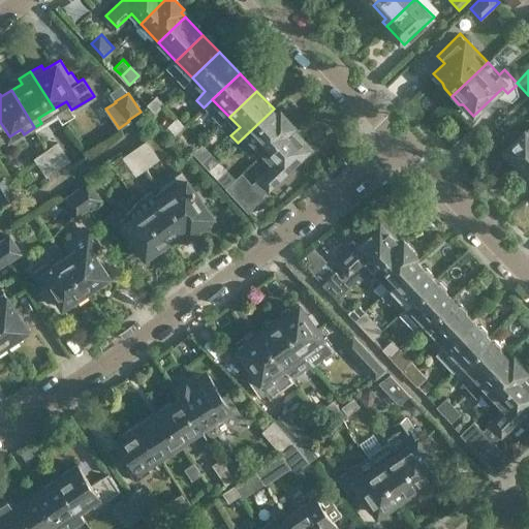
[(157,95),(147,103),(156,113),(165,104),(157,95)]
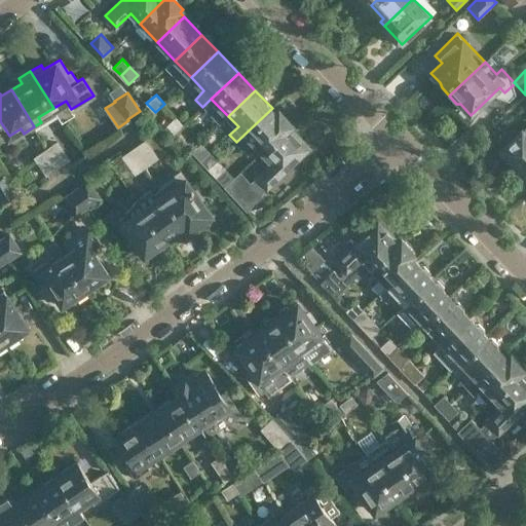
[(272,108),(236,142),(242,150),(252,141),(263,152),(290,126),(293,124),(278,110),(275,112),(272,108)]
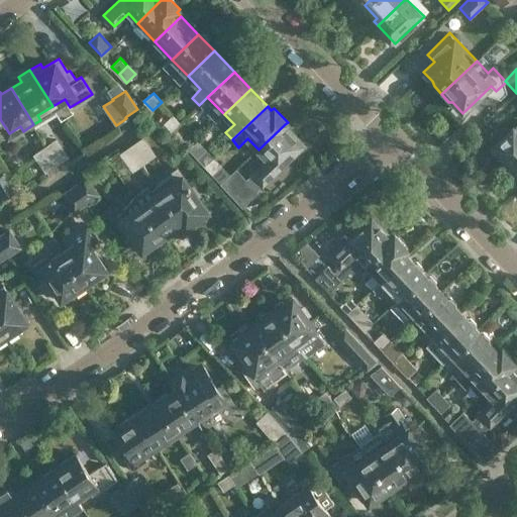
[(168,133),(181,121),(174,114),(161,126),(168,133)]
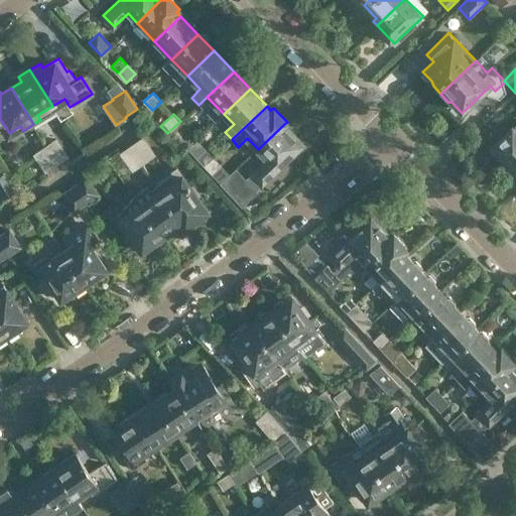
[(515,120),(490,145),(508,165),(515,157),(515,120)]
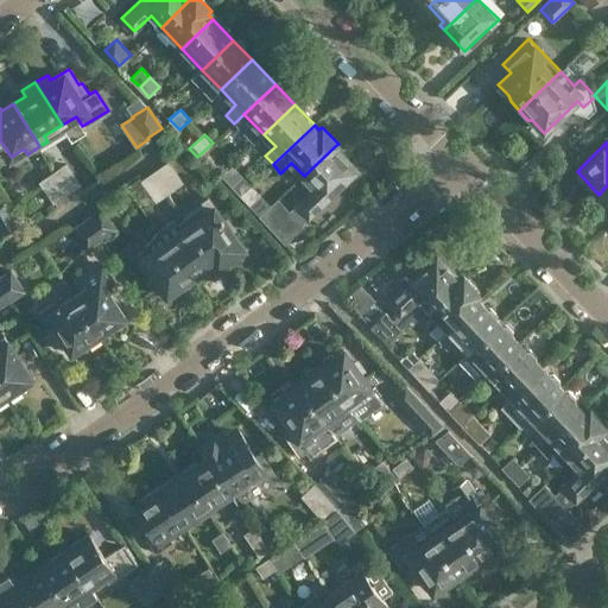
[(213,143),(197,157),(207,168),(222,153),(213,143)]
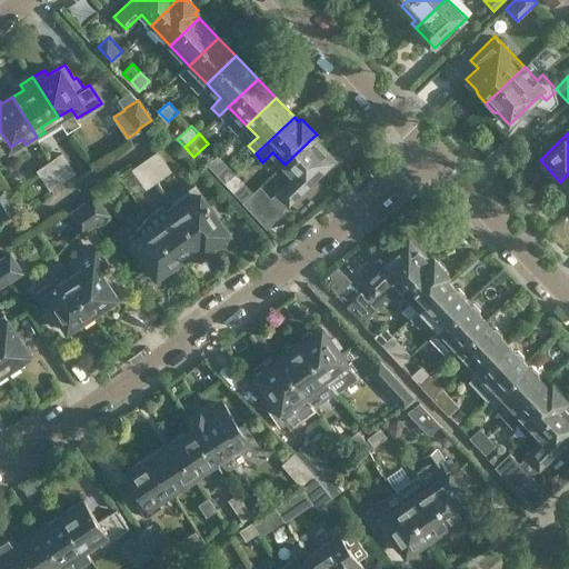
[(293,176),(278,191),(271,198),(260,186),(245,200),(266,225),(335,159),(313,137),(285,165),(293,176)]
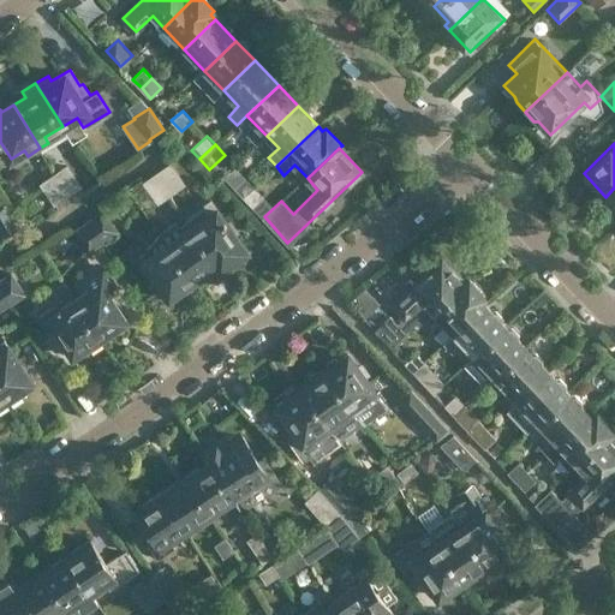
[(157,172),(172,195),(186,185),(171,162),(157,172)]
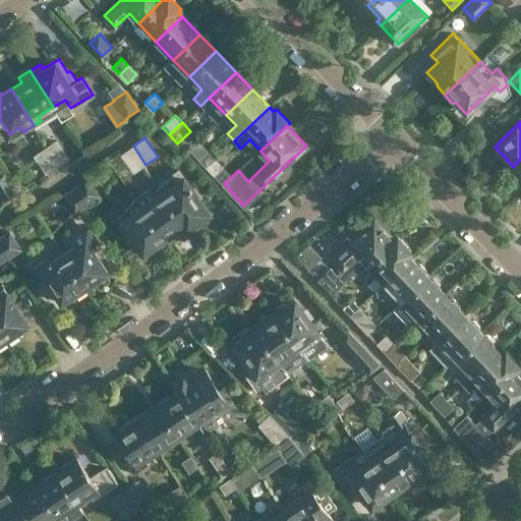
[(45,147),(58,165),(69,157),(56,139),(45,147)]
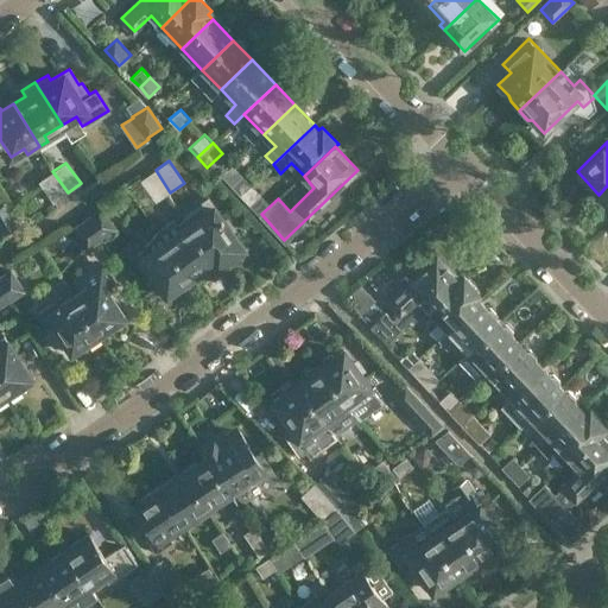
[(157,202),(170,192),(156,170),(141,181),(157,202)]
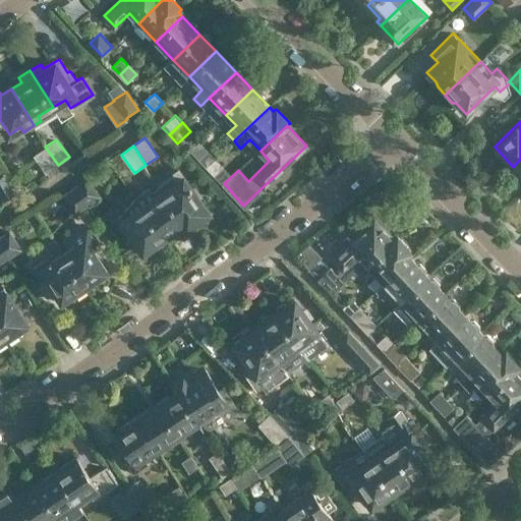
[(46,173),(58,165),(45,147),(34,155),(46,173)]
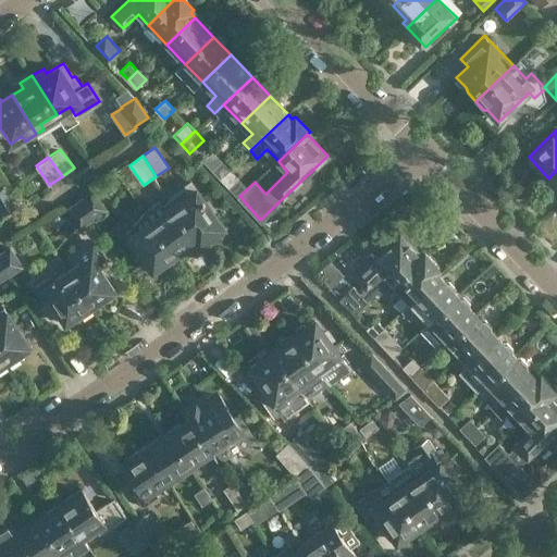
[(221,178),(231,169),(222,161),(213,170),(221,178)]
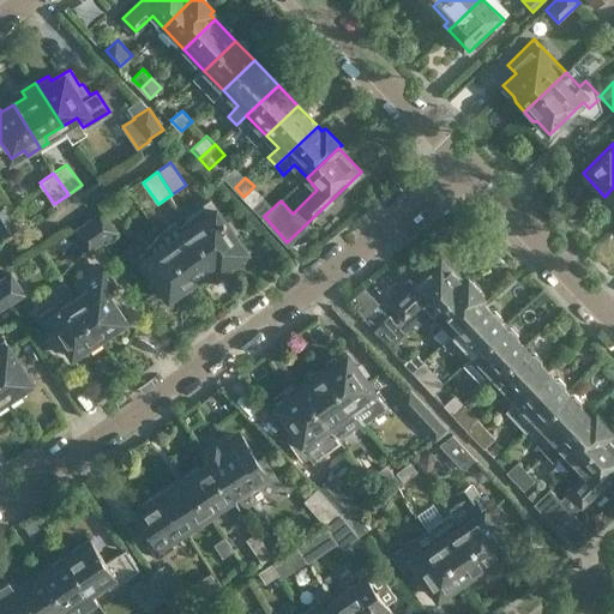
[(254,186),(244,197),(253,208),(264,197),(254,186)]
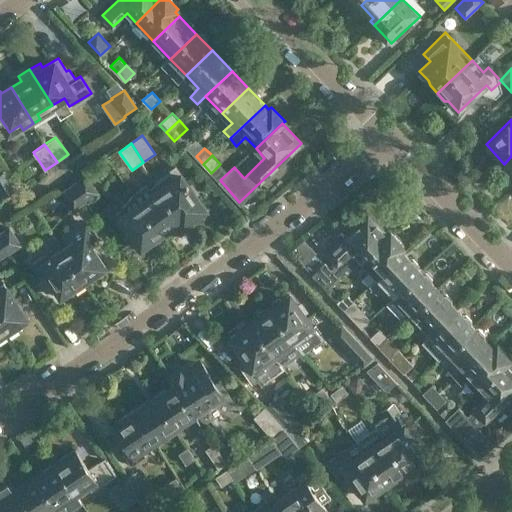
[(186,224),(207,209),(175,165),(165,173),(167,176),(157,184),(182,219),(186,224)]
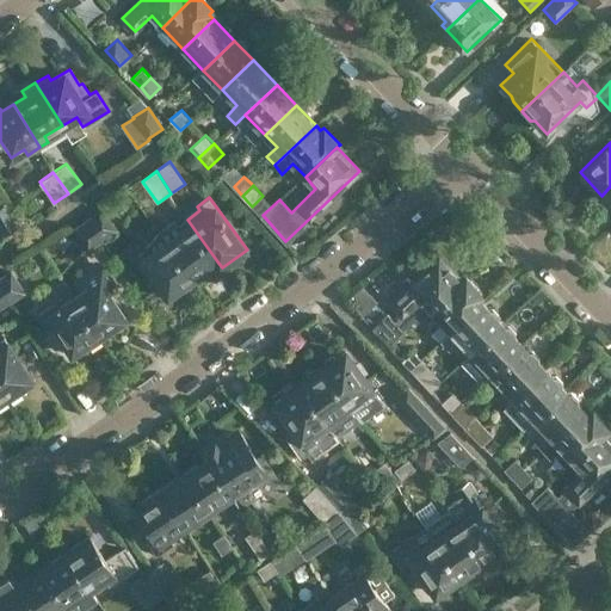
[(19,227),(5,204),(0,207),(0,228),(4,235),(19,227)]
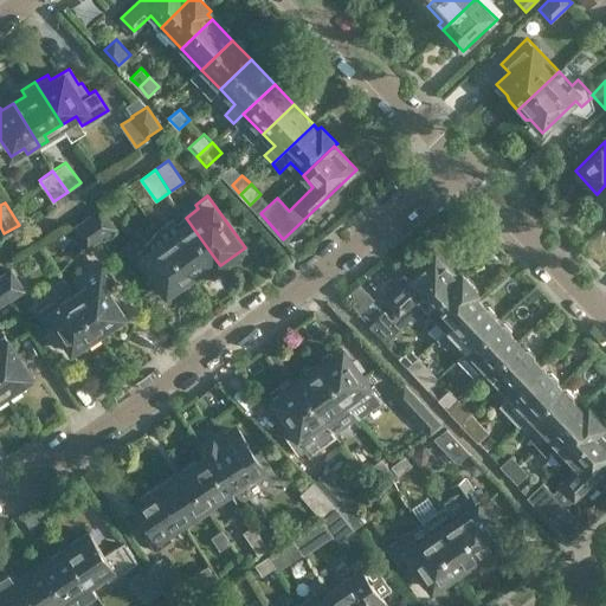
[(88,217),(103,239),(117,229),(102,207),(88,217)]
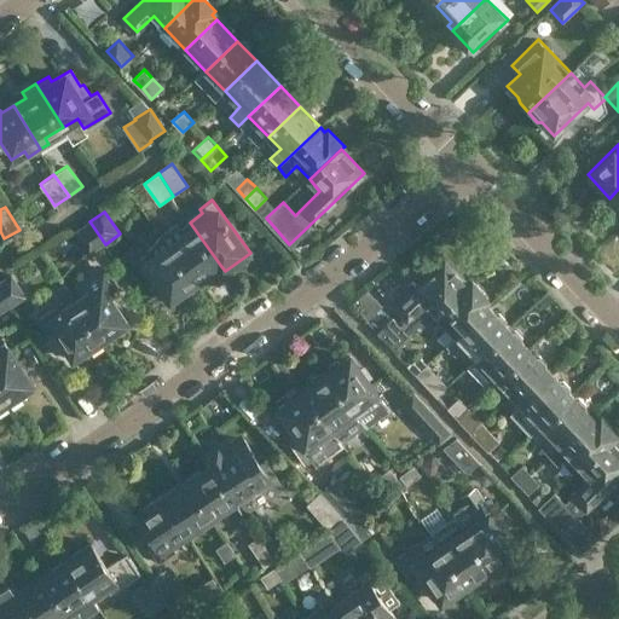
[(90,254),(105,244),(90,221),(74,232),(90,254)]
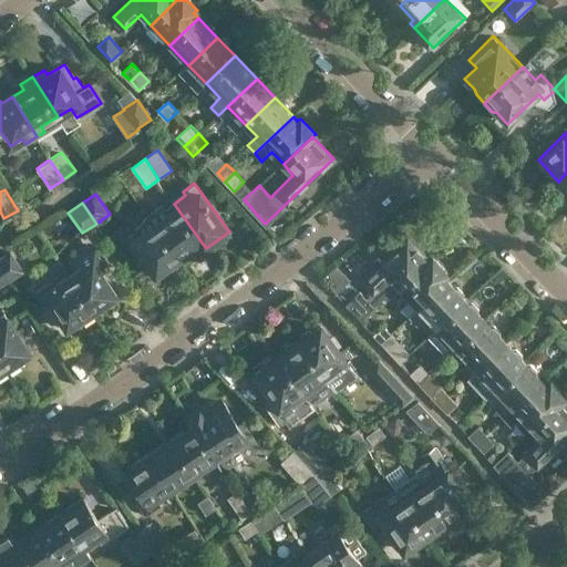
[(162,205),(148,215),(183,261),(194,254),(193,249),(202,243),(174,204),(165,209),(162,205)]
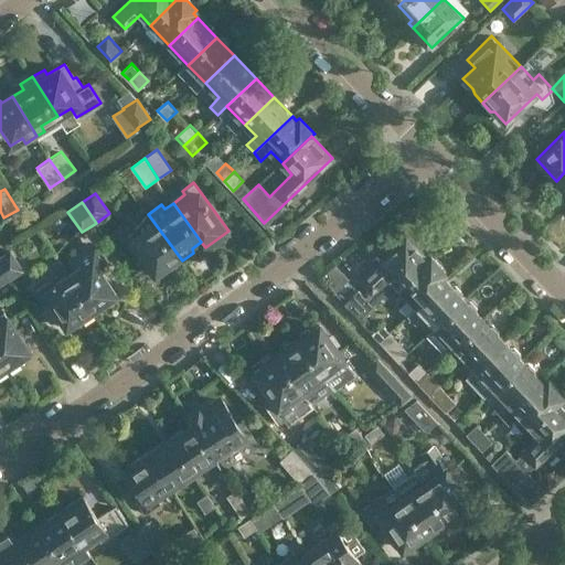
[(172,267),(182,260),(148,214),(147,214),(137,227),(137,228),(129,234),(158,274),(169,266),(172,267)]
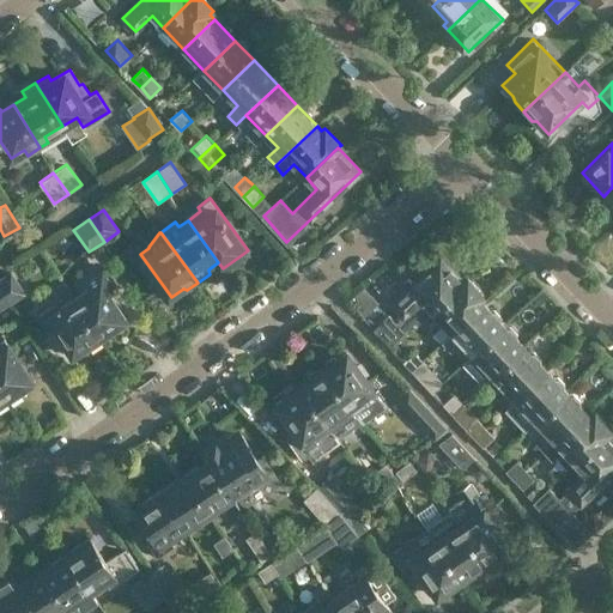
[(465,283),(442,258),(393,303),(416,328),(434,313),(465,283)]
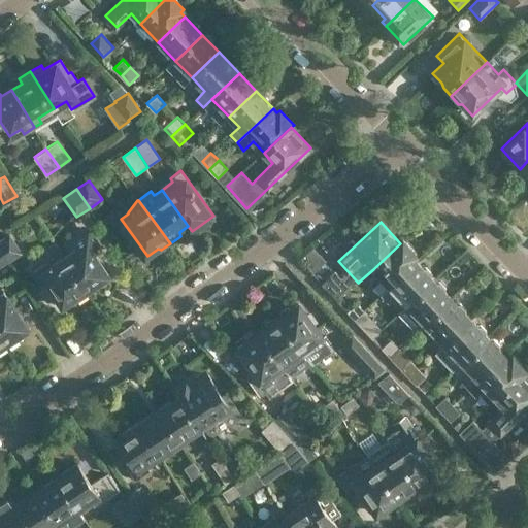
[(109,275),(93,250),(100,245),(90,229),(72,241),(77,249),(64,258),(88,294),(99,287),(100,282),(109,275)]
